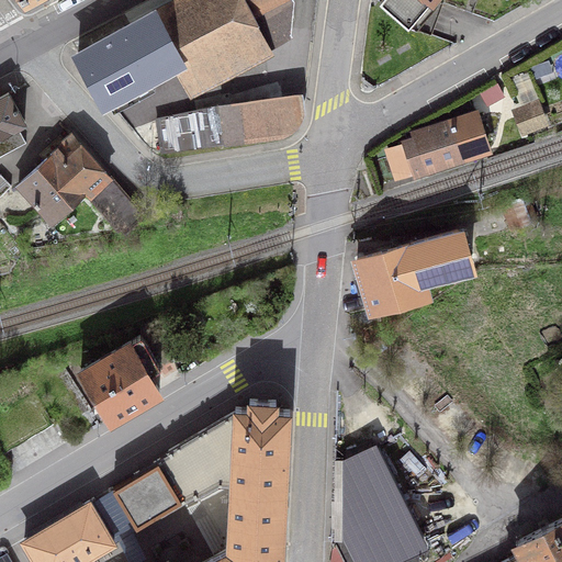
[(178,0),(154,13),(179,59),(176,60),(186,80),(261,41),(265,47),(289,30),(291,1),(290,0),(277,0),(249,14),(240,0),(178,0)]
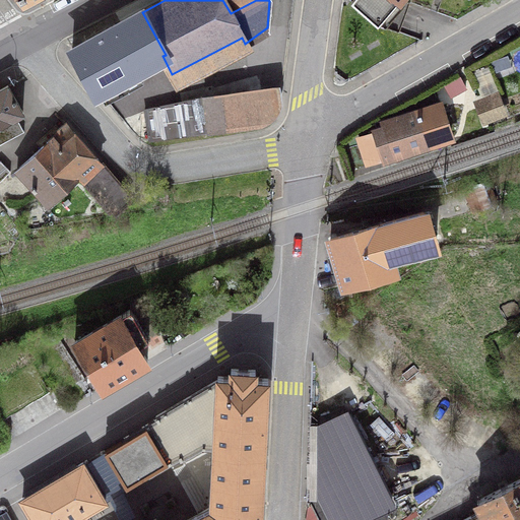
[(222,0),(231,13),(256,0),(222,0)]
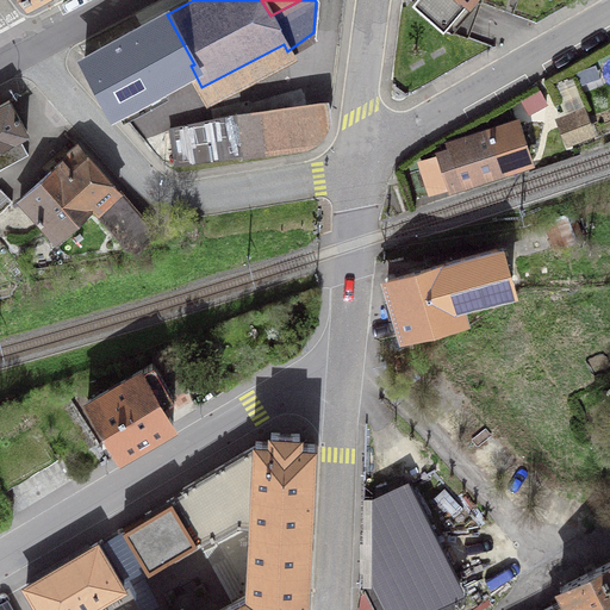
[(467,37),(480,1),(475,0),(412,0),(411,2),(443,29),(467,37)]
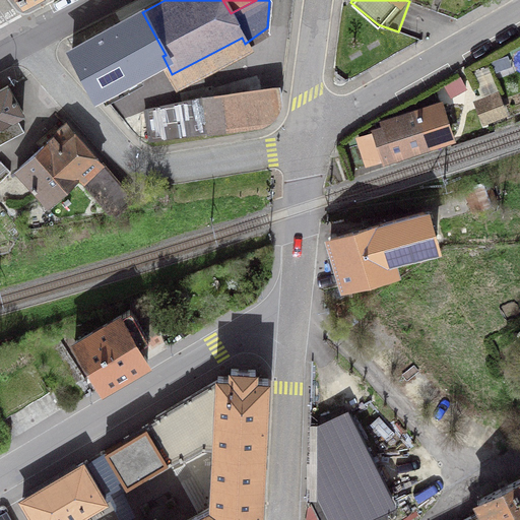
[(118,25),(140,68),(163,56),(166,55),(142,12),(118,25)]
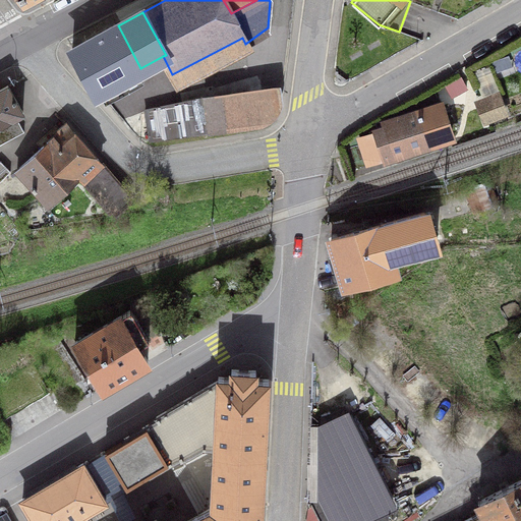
[(118,25),(72,50),(96,94),(140,68),(118,25)]
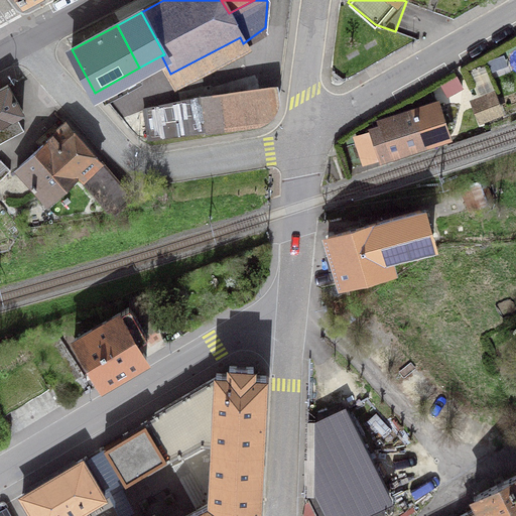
[(0,123),(15,115),(22,111),(7,85),(0,88),(0,123)]
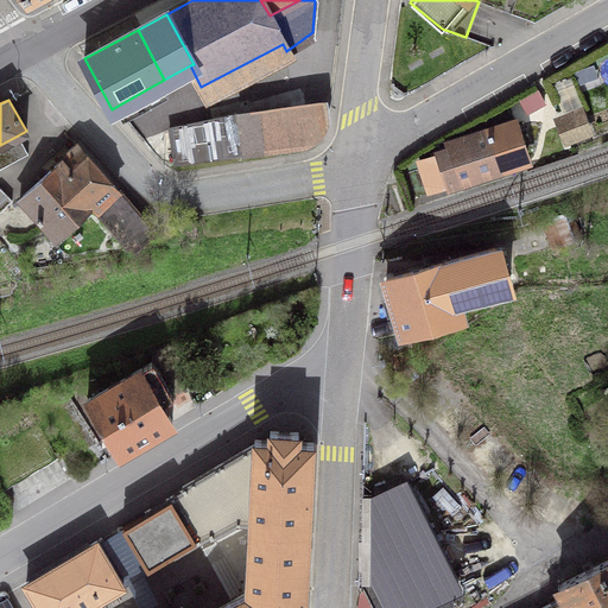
[(239,114),(169,130),(175,164),(306,144),(316,139),(323,132),(328,116),(325,102),(239,114)]
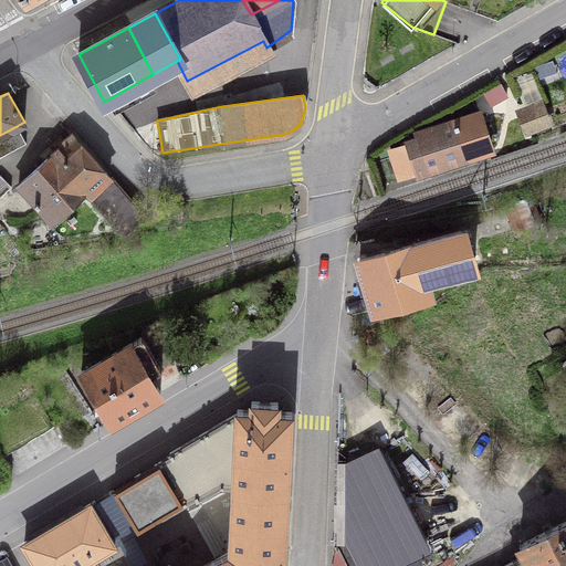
[(528,132),(547,123),(540,103),(520,111),(528,132)]
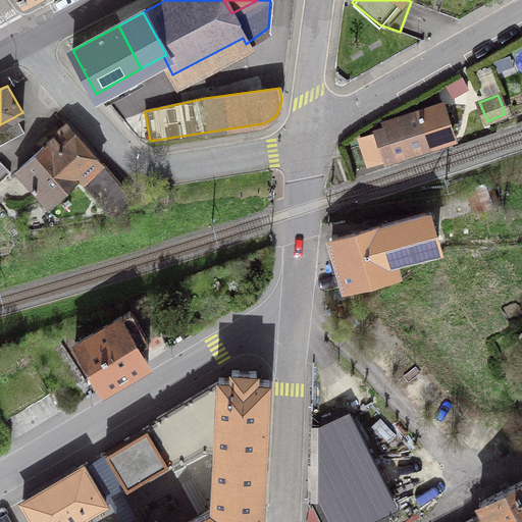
[(384,158),(453,136),(442,106),(384,125),(386,129),(376,134),(384,158)]
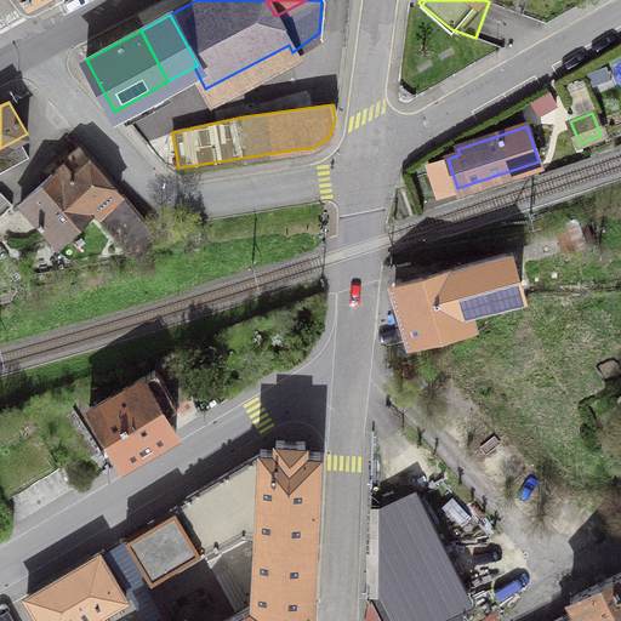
[(0,171),(28,157),(18,138),(0,148),(0,171)]
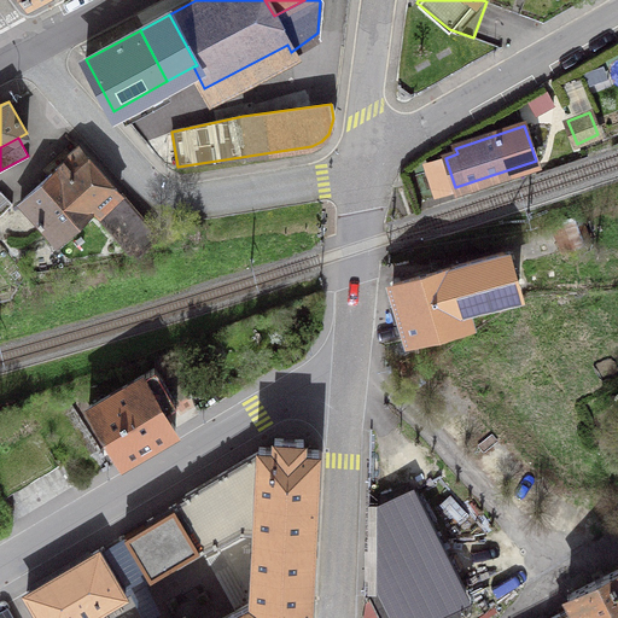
[(92,208),(98,215),(120,194),(79,147),(19,202),(57,242),(92,208)]
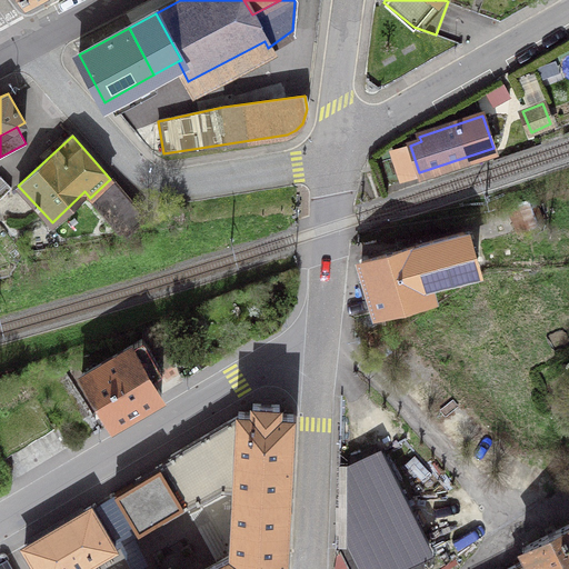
[(0,176),(0,198),(11,187),(0,176)]
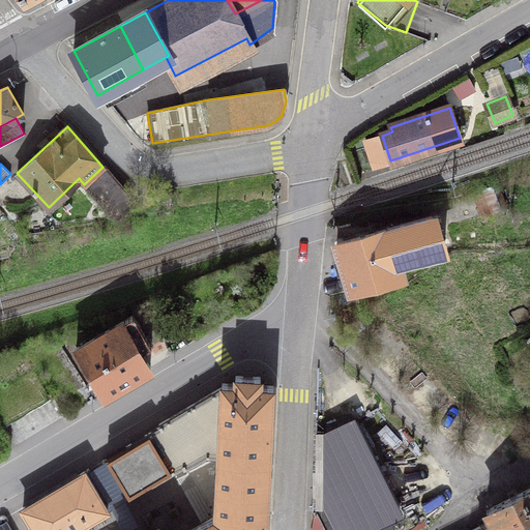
[(114,213),(118,217),(135,205),(130,201),(133,199),(102,167),(84,184),(112,215),(114,213)]
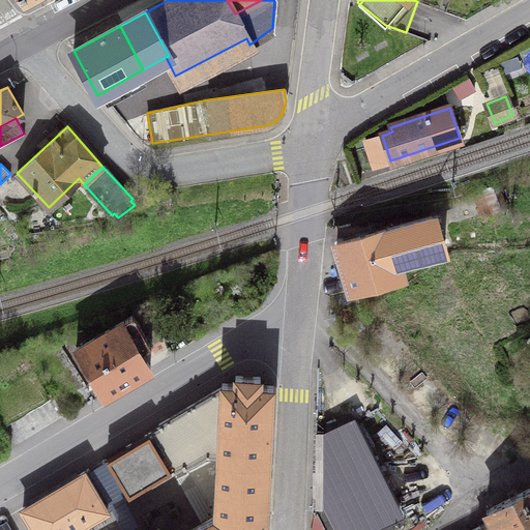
[(479,200),(484,214),(506,207),(500,192),(479,200)]
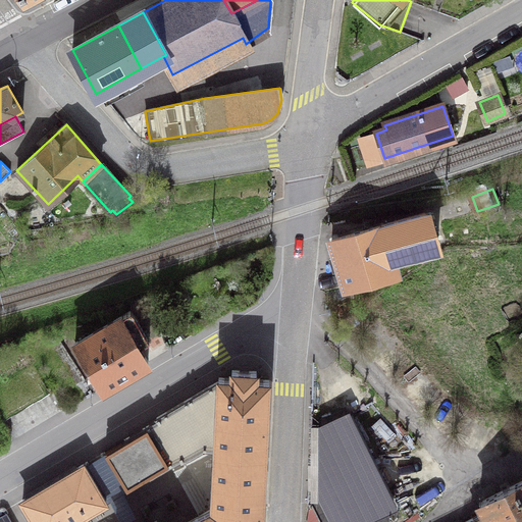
[(346,285),(395,270),(392,259),(434,247),(436,243),(428,216),(424,214),(332,241),(346,285)]
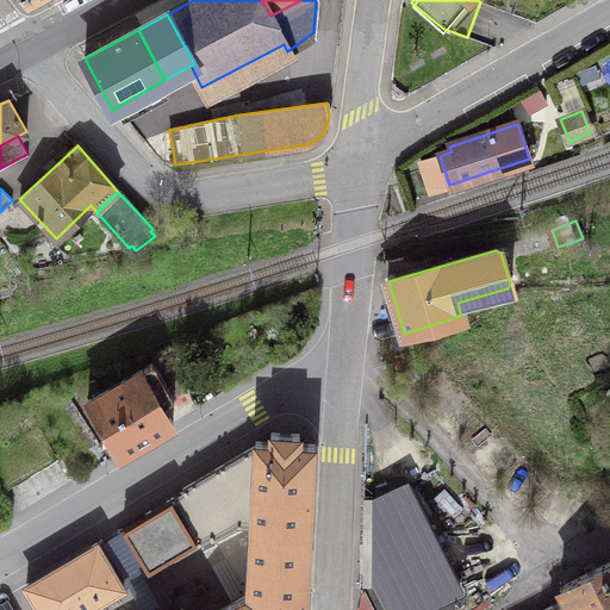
[(88,402),(120,454),(173,423),(141,369),(88,402)]
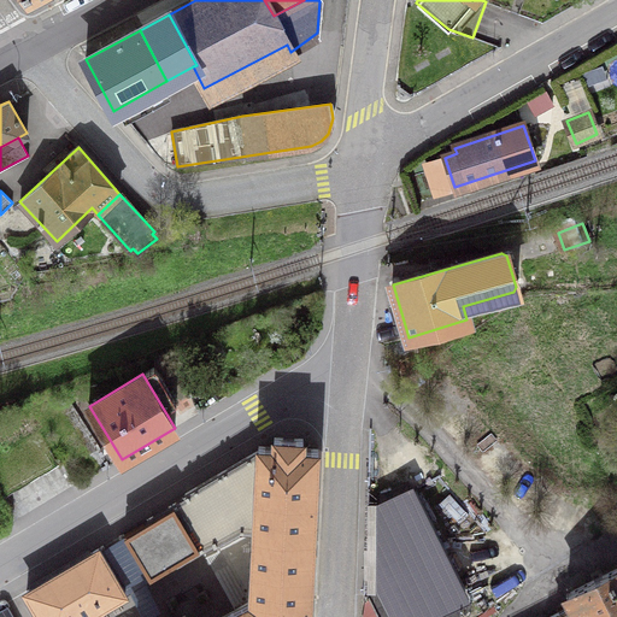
[(184,494),(186,497),(123,534),(151,579),(213,541),(215,544),(240,529),(254,529),(252,600),(221,616),(184,616),(184,615),(181,616),(309,616),(317,448),(301,448),(303,439),(274,438),(274,447),(258,446),(258,450),(184,494)]
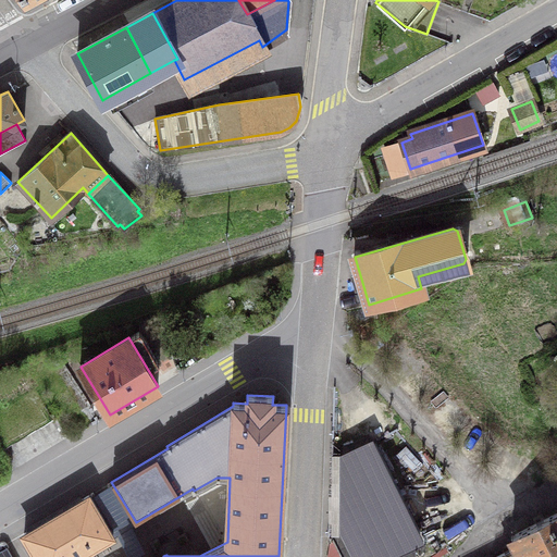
[(343,529),(331,535),(342,556),(412,556),(419,539),(370,441),(342,454),(343,529)]
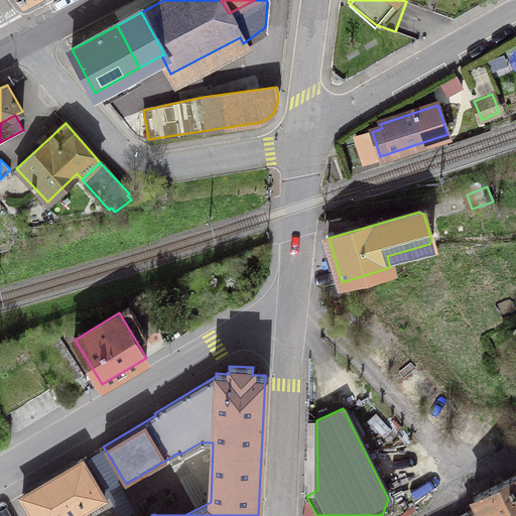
[(73,515),(105,497),(82,459),(20,495),(32,515),(73,515)]
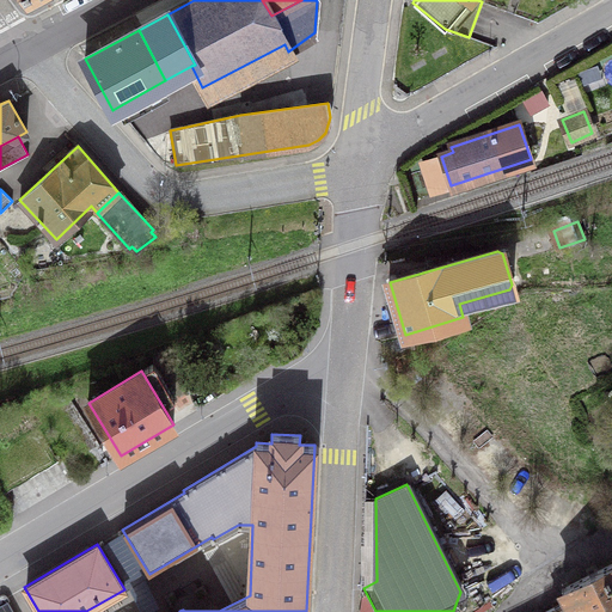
[(611,611),(611,563),(562,589),(568,600),(573,611),(611,611)]
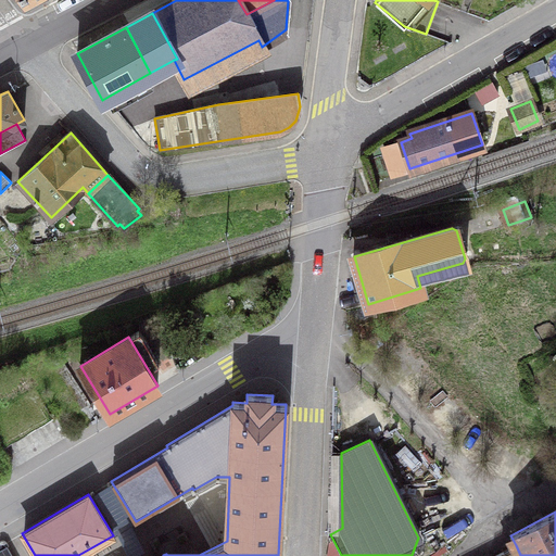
[(19,555),(10,541),(0,546),(0,555),(19,555)]
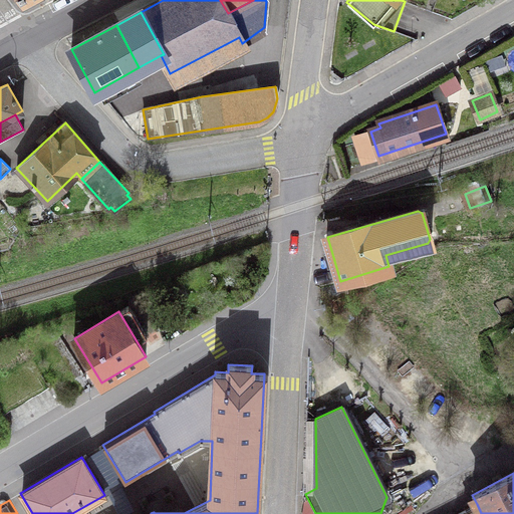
[(481,513),(477,504),(457,513),(481,513)]
